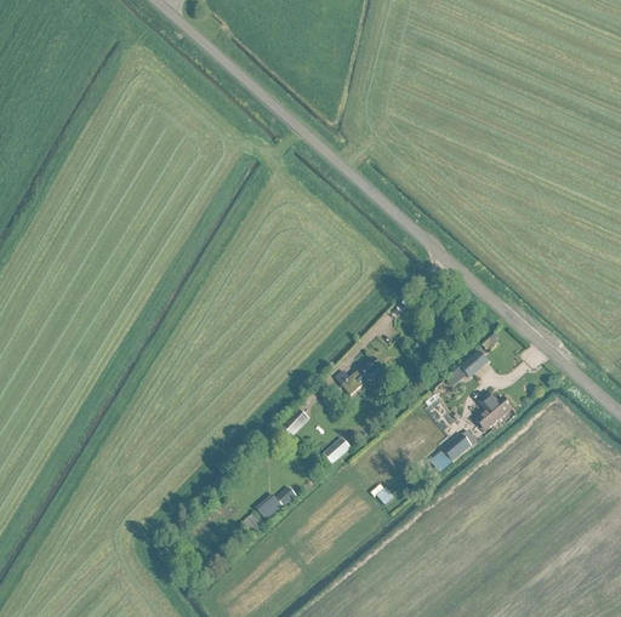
[(482,343),(488,349),(499,340),(494,333),(482,343)]
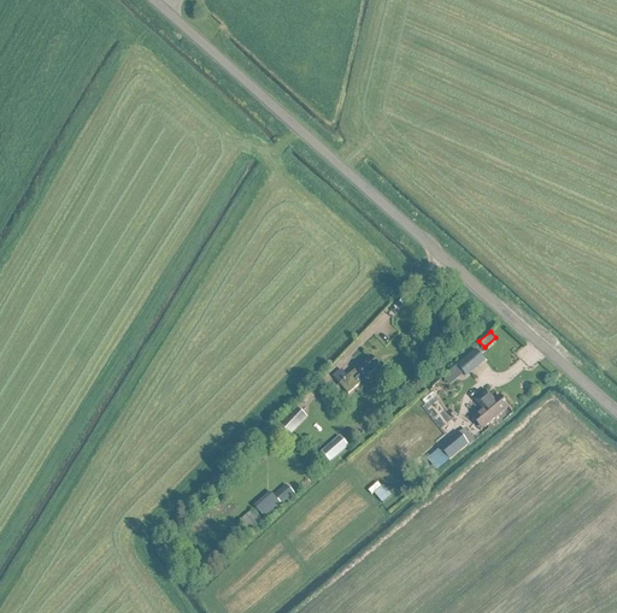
[(466,375),(486,358),(476,346),(457,363),(466,375)]
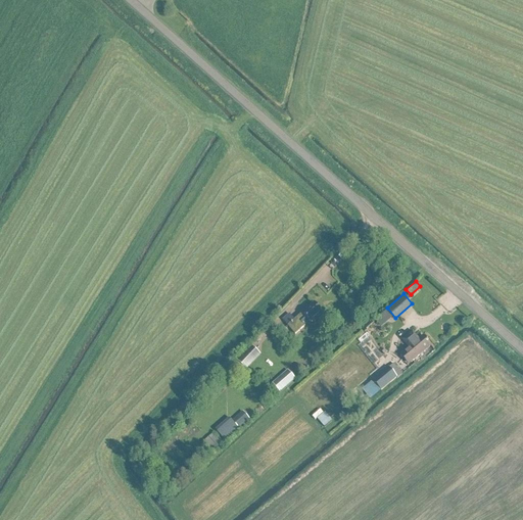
[(311,320),(322,310),(314,300),(302,311),(295,317),(289,311),(282,318),(295,332),(304,324),(304,323),(310,318),(311,320)]
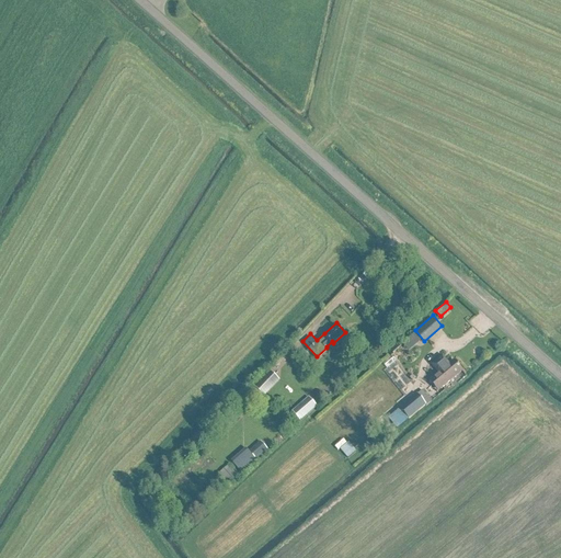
[(450,362),(443,352),(431,362),(439,371),(431,378),(439,388),(461,369),(453,360),(450,362)]
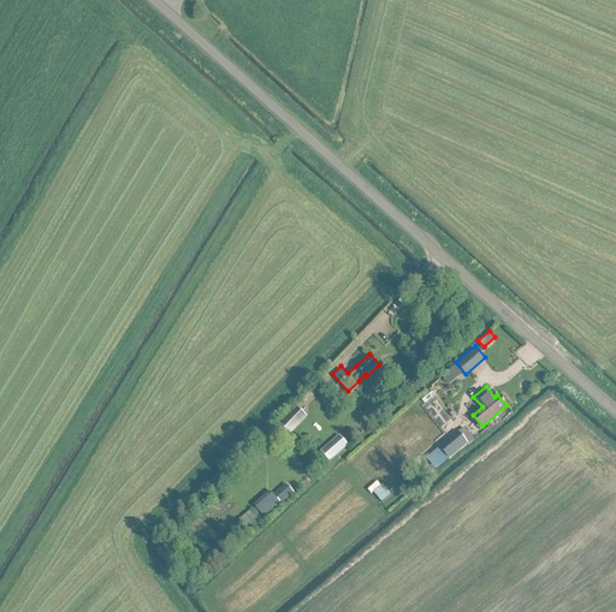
[(290,432),(307,415),(296,404),(279,421),(290,432)]
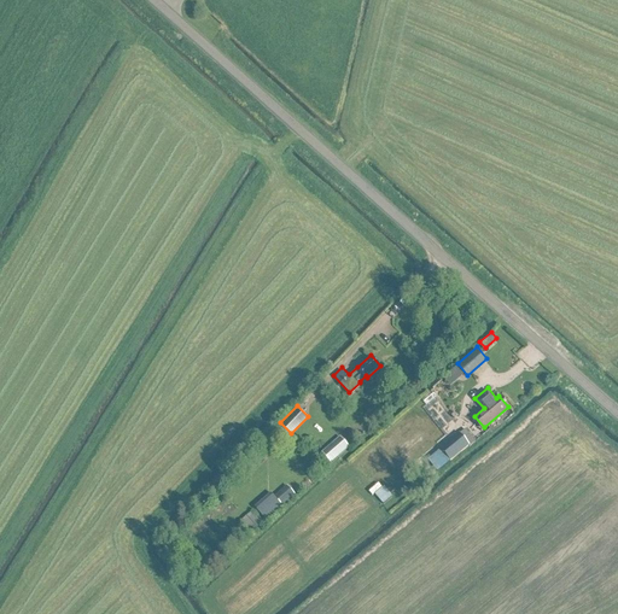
[(356,427),(351,426),(347,431),(348,436),(351,437),(356,432),(356,427)]
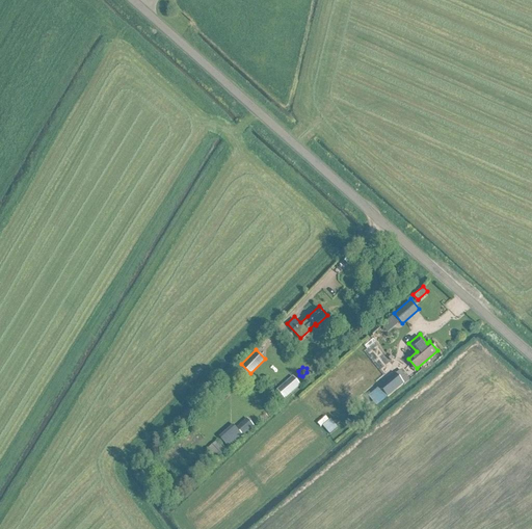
[(409,378),(400,367),(396,371),(395,370),(378,385),(378,386),(368,394),(377,404),(404,381),(405,382),(409,378)]
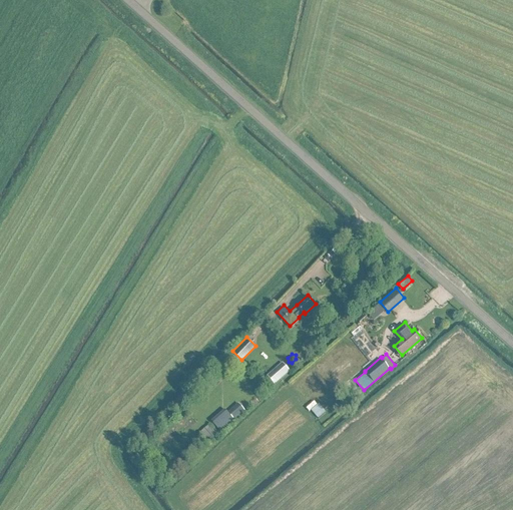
[(275,383),(281,378),(282,377),(290,370),(286,366),(283,362),(274,370),(268,374),(275,383)]
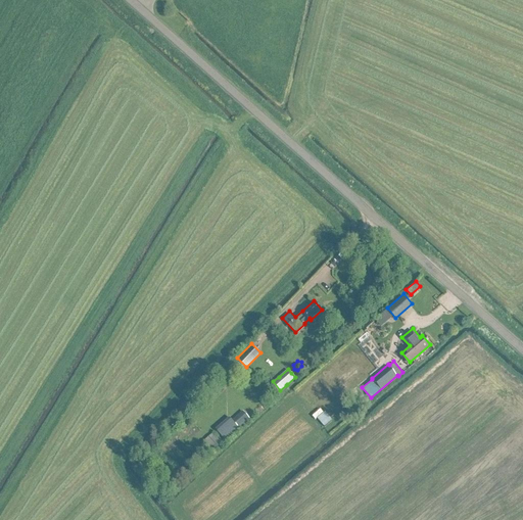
[(233,375),(228,371),(224,376),(228,380),(233,375)]
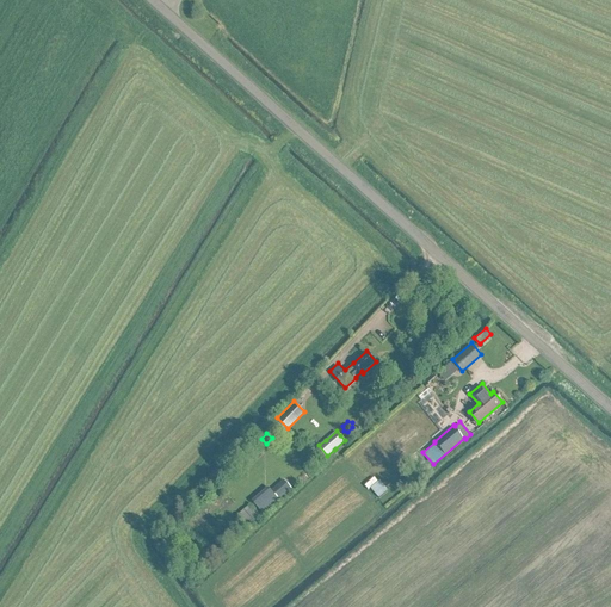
[(263,512),(292,487),(284,477),(271,488),(269,484),(252,499),(263,512)]
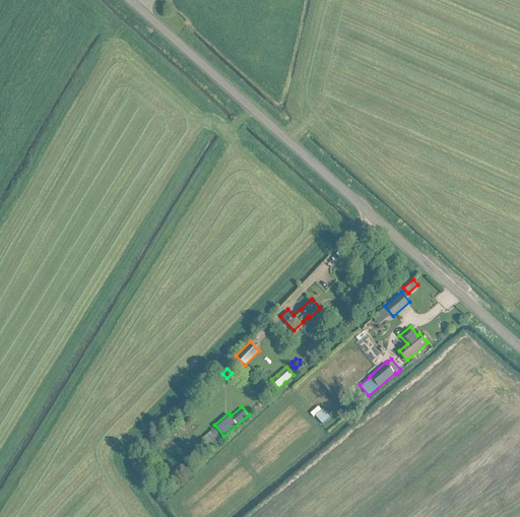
[(323,421),(330,415),(324,407),(317,413),(323,421)]
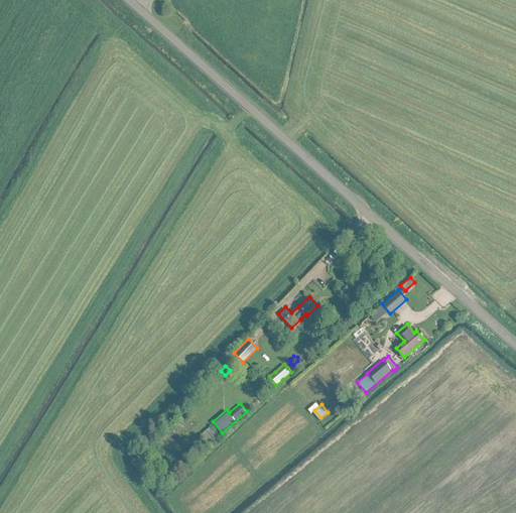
[(215,437),(220,433),(211,424),(207,428),(215,437)]
